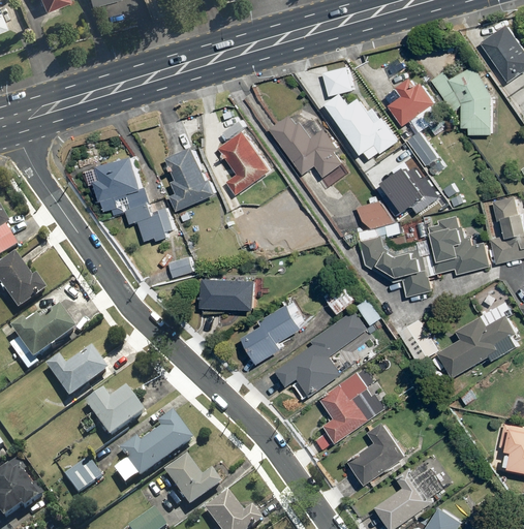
[(67,1),(66,0),(37,0),(42,11),(67,1)]
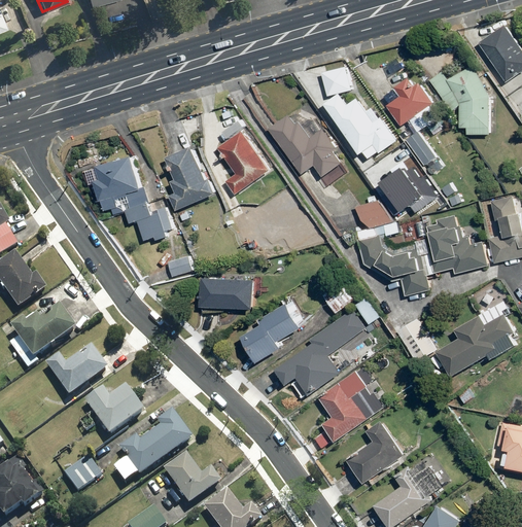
[(463,135),(488,134),(488,96),(471,64),(446,78),(441,70),(437,73),(430,64),(425,67),(430,76),(427,79),(448,111),(456,106),(458,127),(465,128),(463,135)]
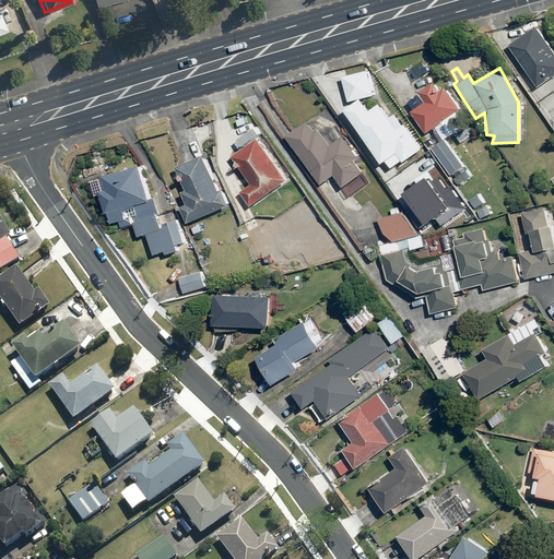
[(553,115),(553,69),(526,90),(546,120),(553,115)]
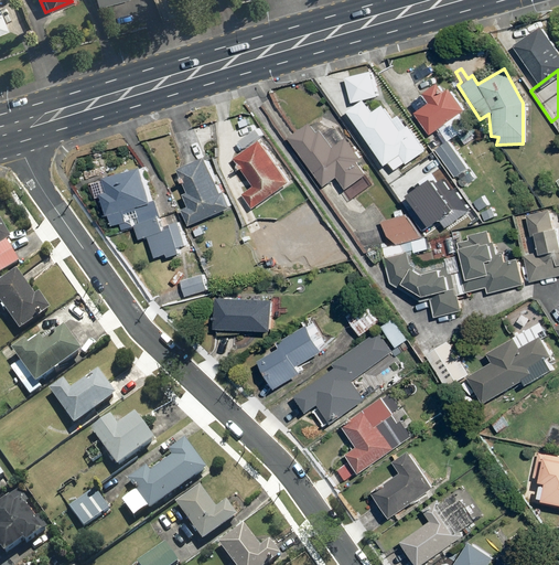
[(414,112),(428,134),(437,128),(445,140),(468,125),(459,113),(462,110),(447,87),(440,92),(436,84),(418,96),(423,105),(414,112)]
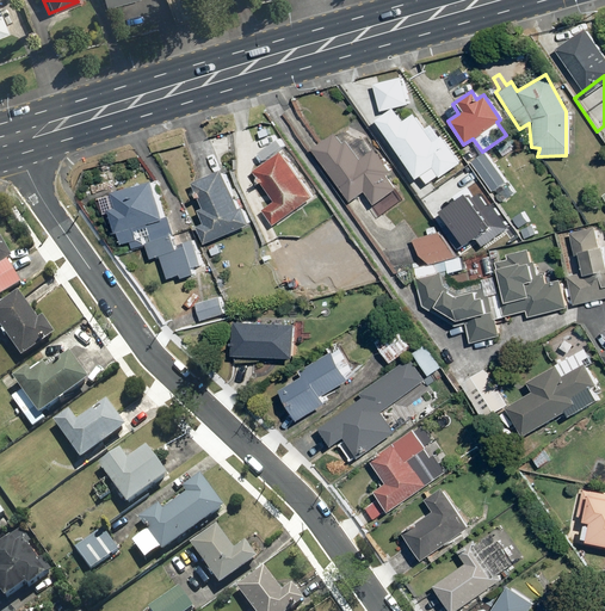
[(391,109),(374,122),(414,179),(419,176),(425,184),(436,177),(438,179),(460,164),(439,135),(430,141),(412,115),(401,122),(391,109)]
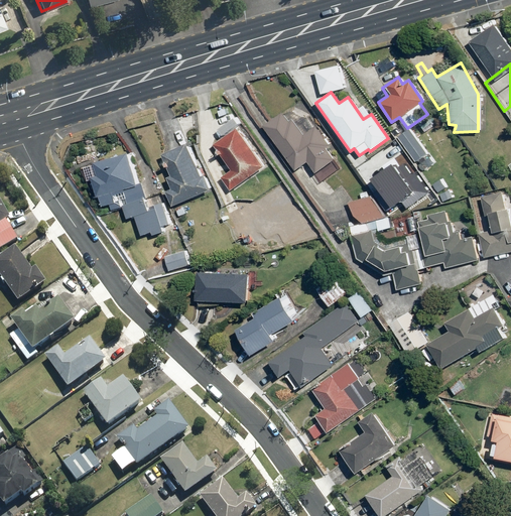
[(294,105),(263,126),(294,171),(305,163),(317,182),(337,169),(332,162),(335,160),(327,148),(330,146),(315,125),(310,128),(294,105)]
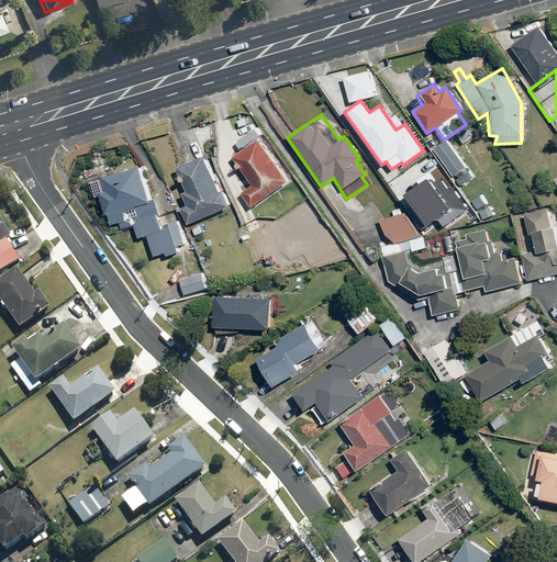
[(286,180),(256,138),(229,158),(248,184),(237,192),(248,208),(286,180)]
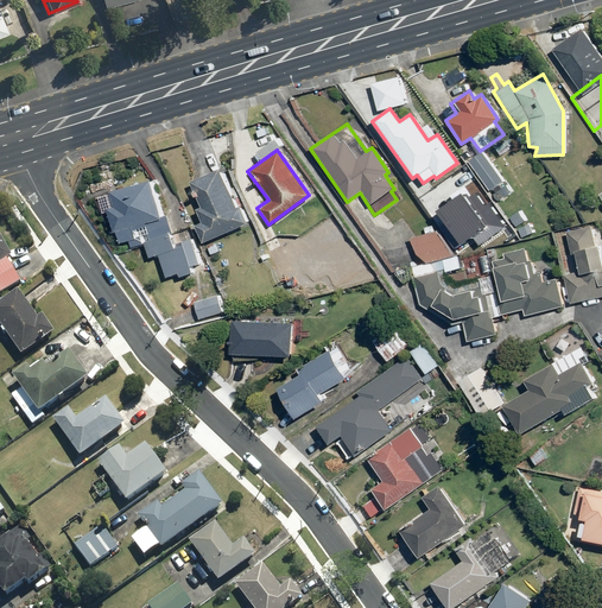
[(481,152),(467,162),(487,191),(502,182),(481,152)]
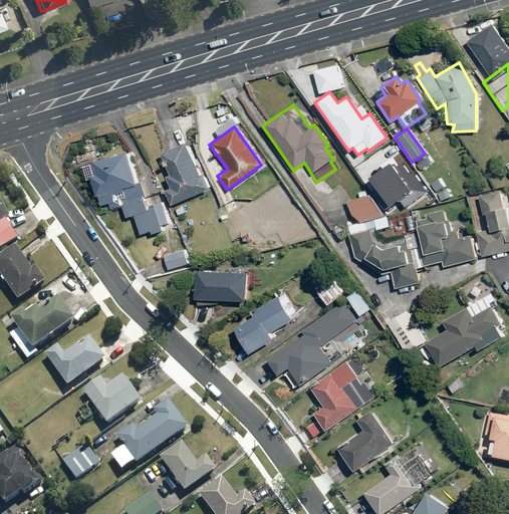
[(199,174),(187,143),(161,154),(169,175),(166,176),(170,188),(165,190),(171,205),(209,190),(203,173),(199,174)]
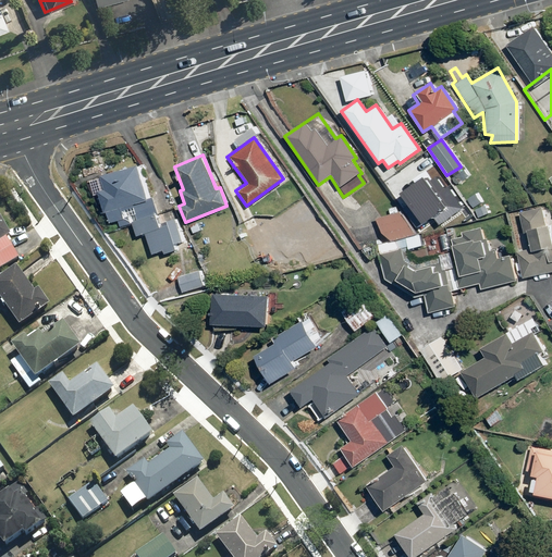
[(139,201),(146,200),(137,166),(100,174),(103,189),(97,190),(103,213),(106,213),(109,224),(124,221),(122,214),(132,212),(131,208),(130,203),(139,201)]
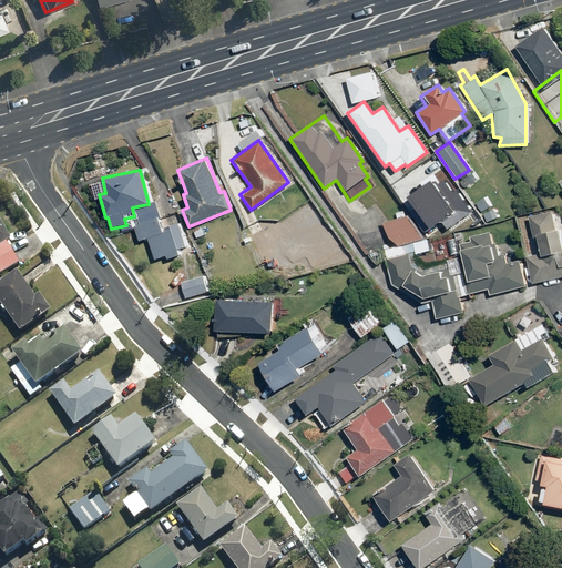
[(411,184),(396,195),(418,226),(433,215),(411,184)]
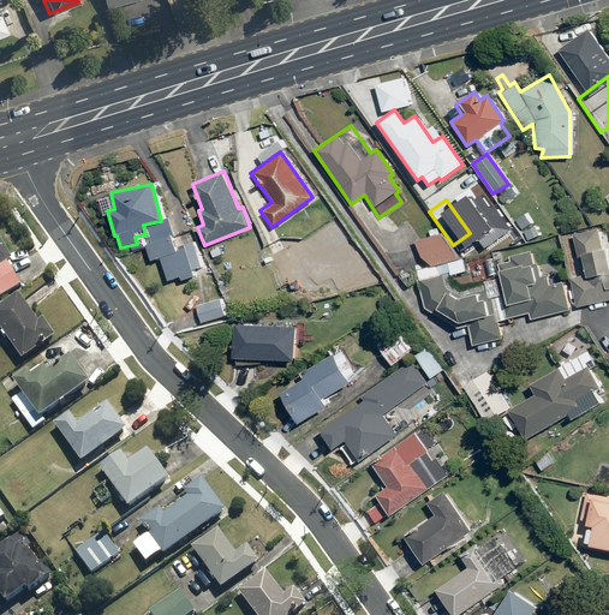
[(521,212),(512,219),(526,239),(536,232),(521,212)]
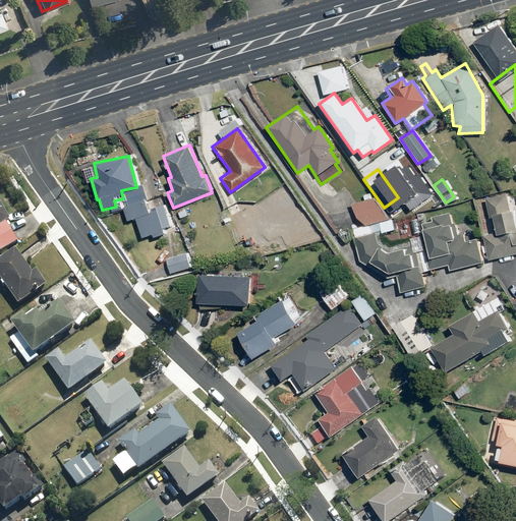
[(122,194),(123,198),(124,197),(126,206),(122,207),(125,221),(135,219),(140,237),(152,234),(153,239),(164,236),(163,229),(168,227),(162,206),(155,207),(156,211),(149,212),(141,185),(136,187),(130,188),(131,192),(122,194)]
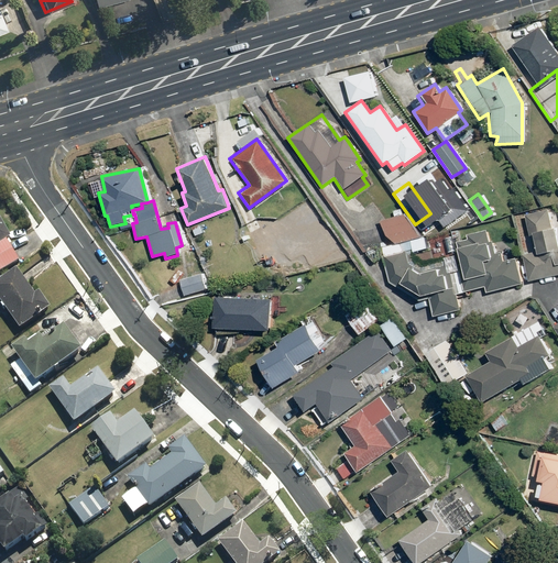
[(531,252),(520,254),(525,282),(557,273),(557,227),(550,230),(545,208),(522,213),(531,252)]
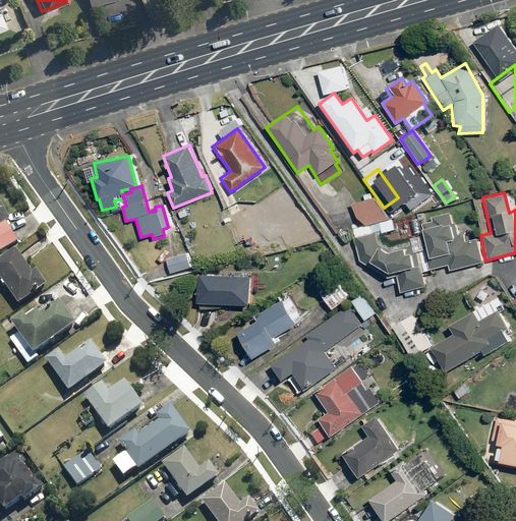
[(389,219),(373,197),(350,205),(356,217),(365,225),(389,219)]
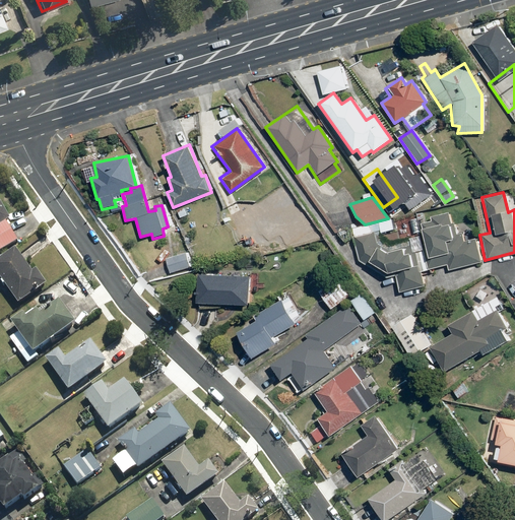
[(430,219),(415,223),(427,270),(445,266),(446,271),(480,263),(474,237),(463,240),(461,233),(454,234),(451,221),(448,222),(446,211),(429,215),(430,219)]
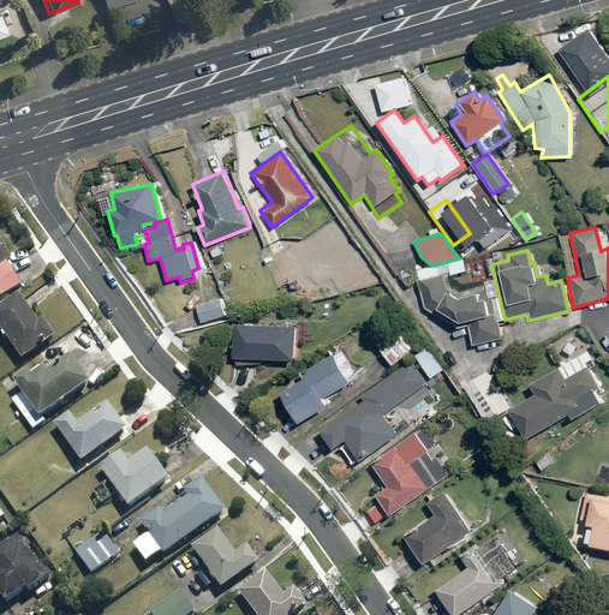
[(0,296),(13,288),(0,263),(5,261),(0,251),(0,296)]
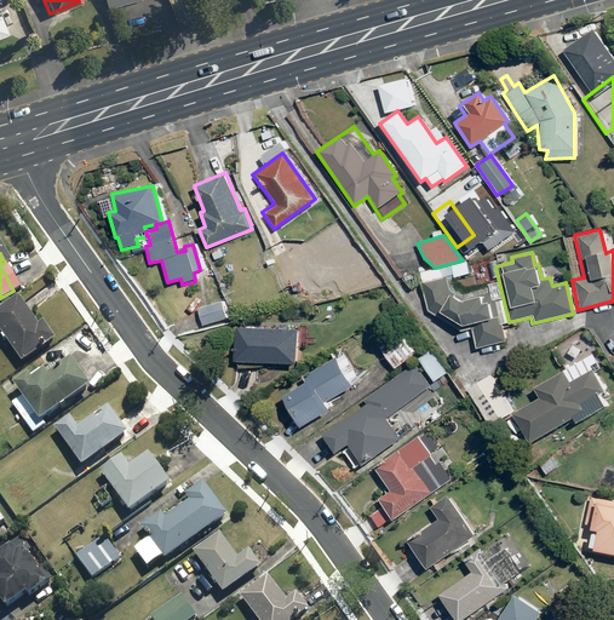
[(500,342),(492,283),(458,288),(457,275),(420,281),(426,325),(470,319),(474,345),(500,342)]
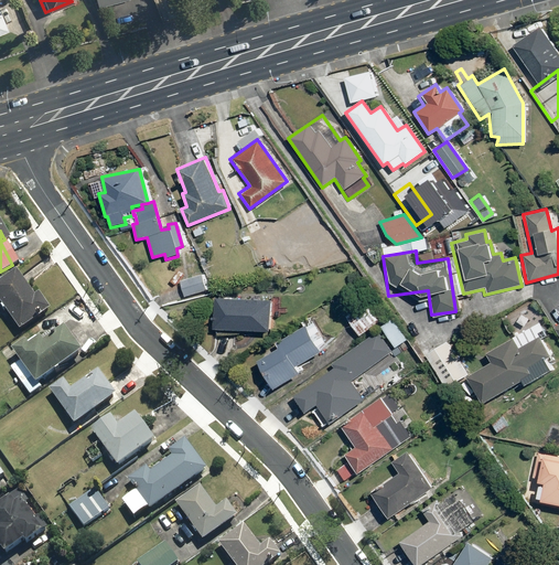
[(201,272),(175,278),(181,297),(206,290),(201,272)]
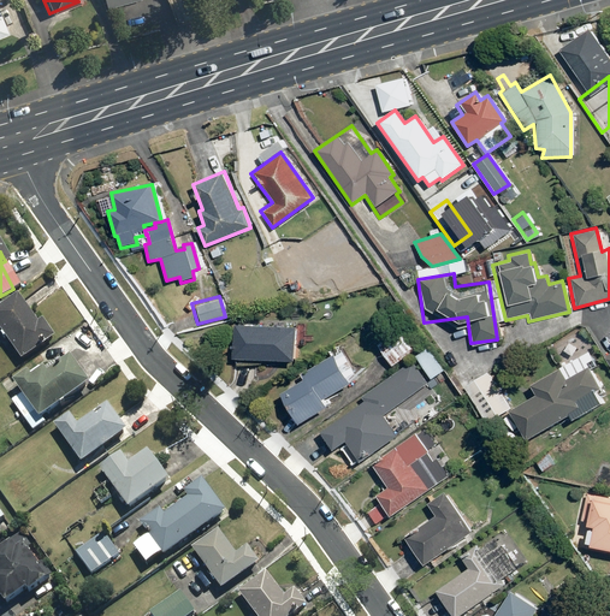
[(13,297),(0,307),(0,341),(17,362),(49,338),(37,323),(34,325),(13,297)]
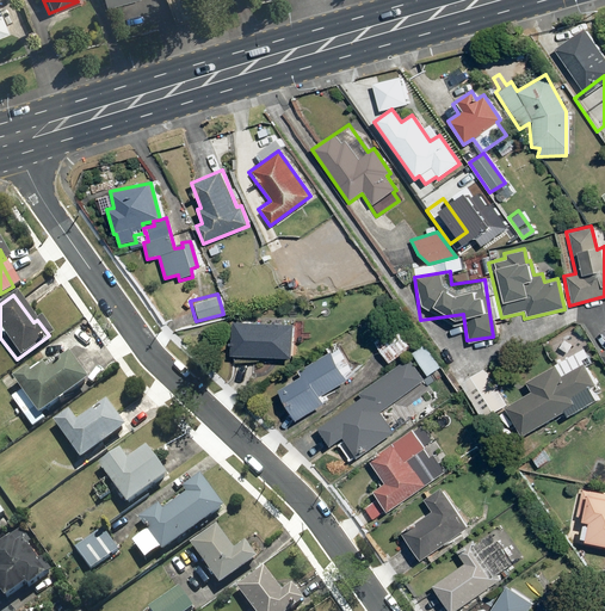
[(230,320),(229,355),(294,358),(295,322),(230,320)]
